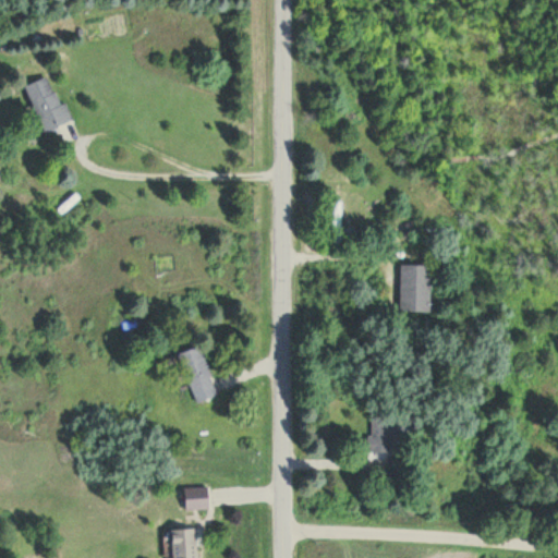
[(25,86),(46,133),(70,122),(50,75),(25,86)]
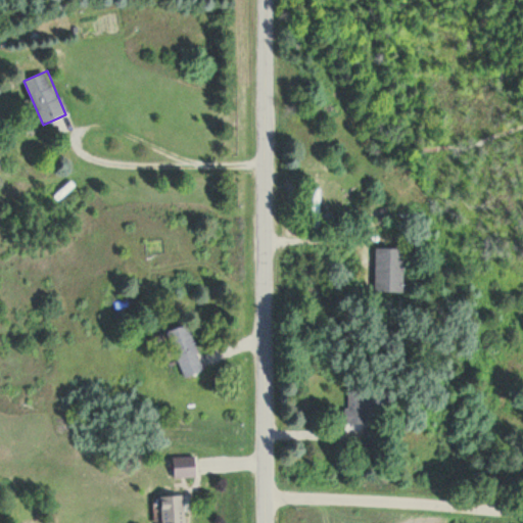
[(321,229),(321,188),(310,188),(310,229),(321,229)]
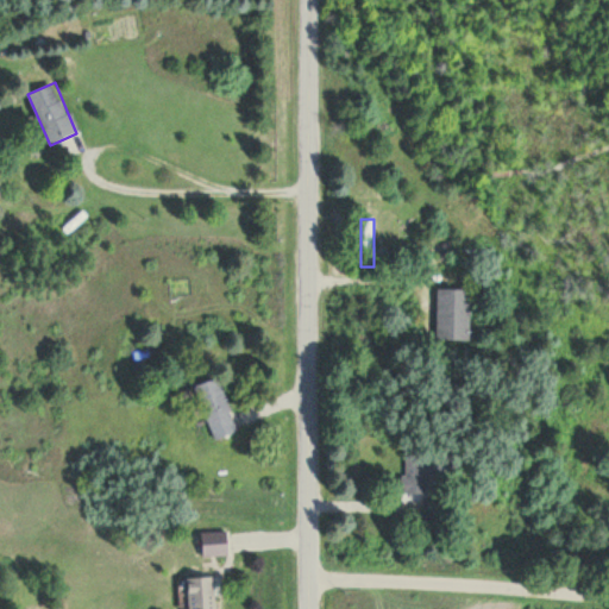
[(471,289),(438,289),(437,340),(470,340),(471,289)]
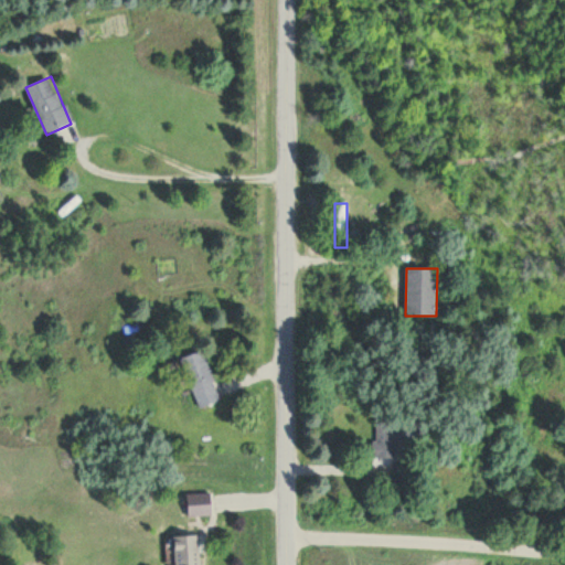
[(199,409),(220,402),(204,352),(182,359),(199,409)]
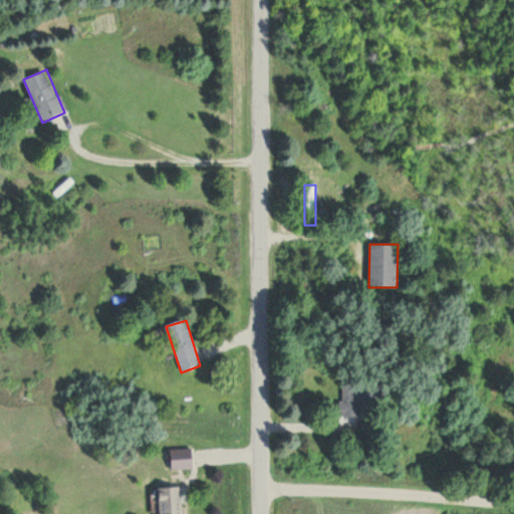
[(359,417),(359,402),(389,402),(389,384),(341,384),(341,417),(359,417)]
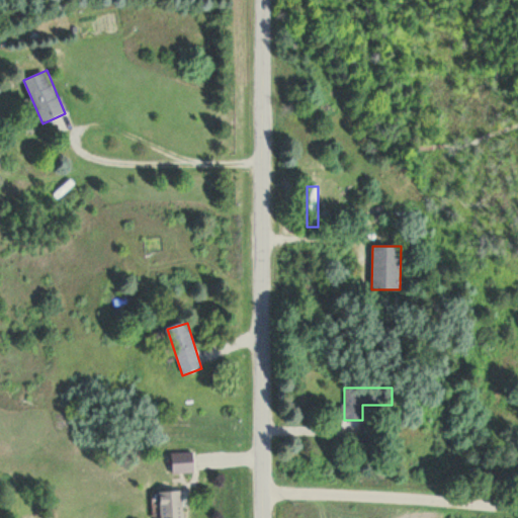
[(173,453),(173,473),(193,473),(193,453),(173,453)]
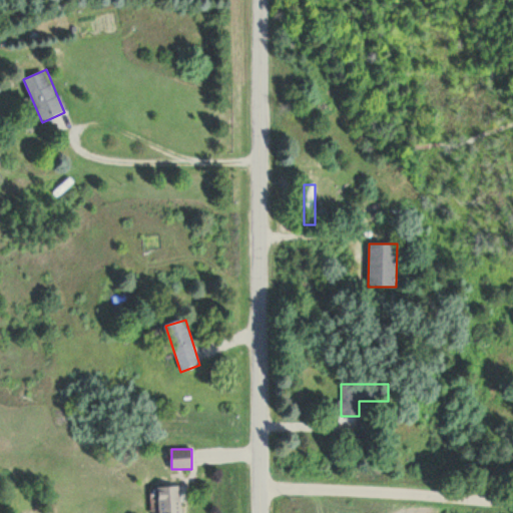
[(158,512),(180,512),(180,488),(158,488),(158,512)]
